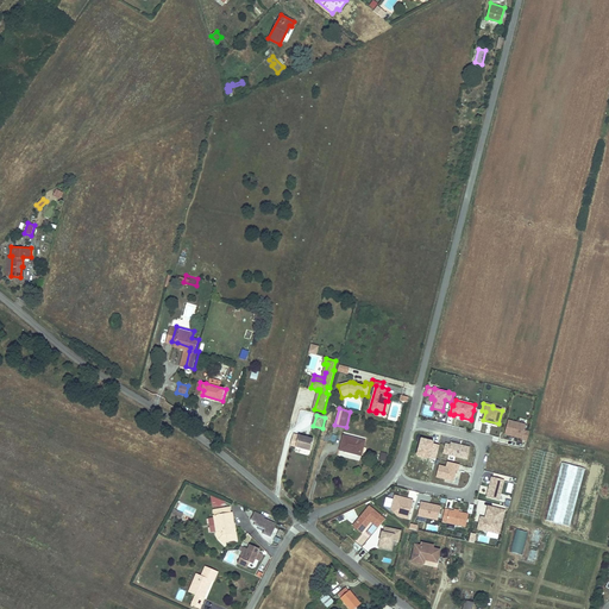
[(526,425),(509,420),(506,433),(523,438),(522,439),(526,440),(528,431),(525,429),(526,425)]
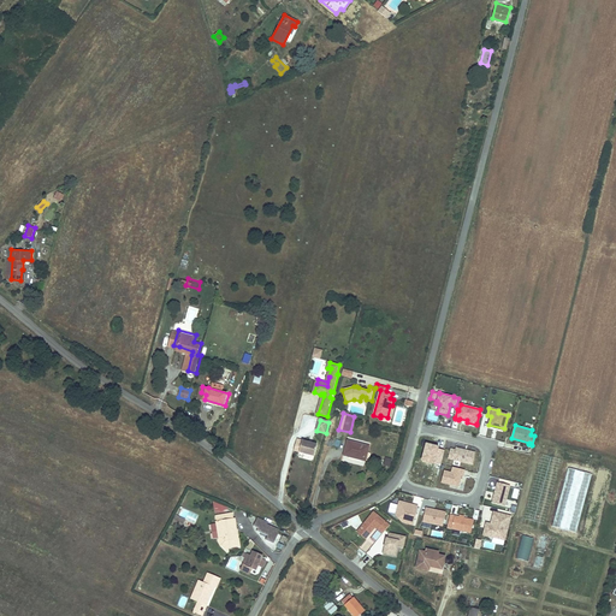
[(315,456),(319,444),(298,439),(295,451),(315,456)]
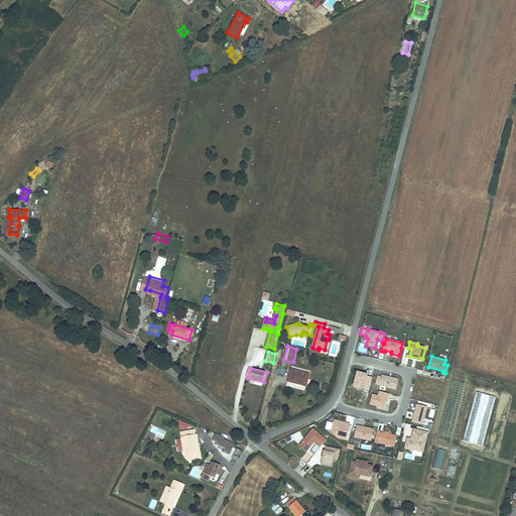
[(308,373),(291,368),(288,380),(303,384),(305,385),(307,378),(308,373)]
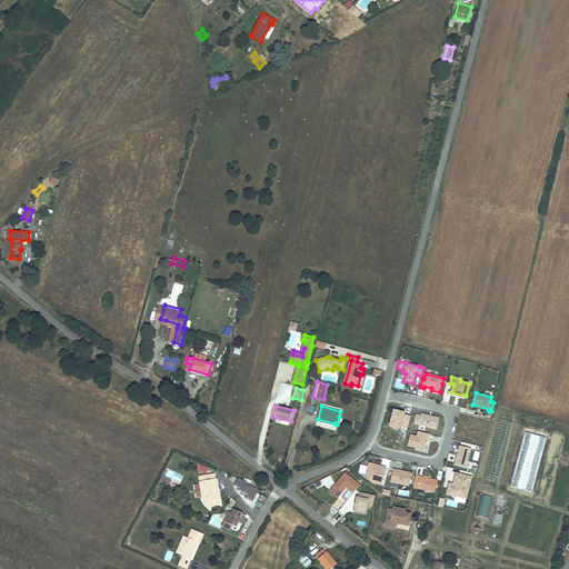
[(406,411),(393,408),(389,426),(401,429),(402,428),(407,429),(410,416),(406,415),(406,411)]
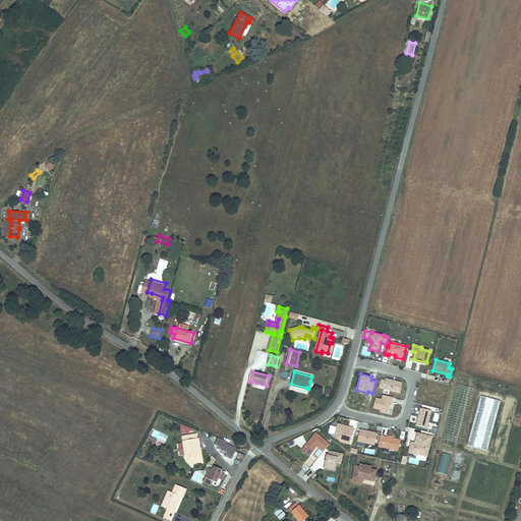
[(381,379),(379,388),(400,393),(402,383),(386,379),(385,380),(381,379)]
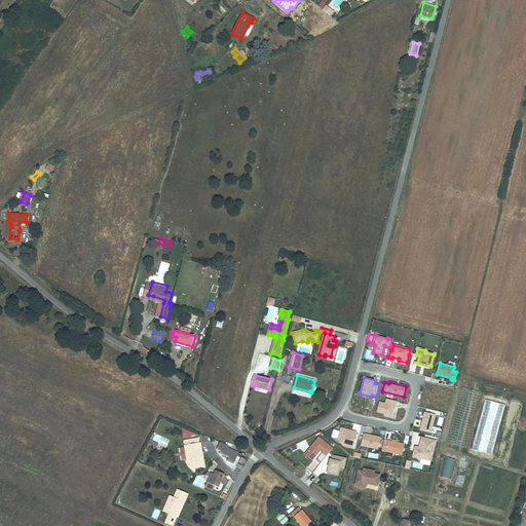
[(385,403),(379,402),(377,412),(391,415),(393,409),(396,409),(398,401),(386,399),(385,403)]
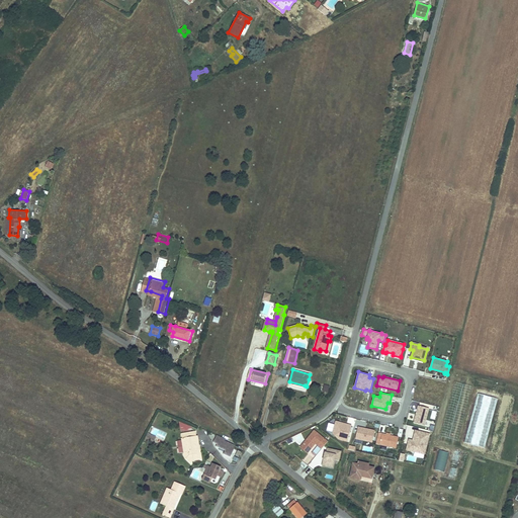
[(486,447),(497,398),(477,393),(465,443),(486,447)]
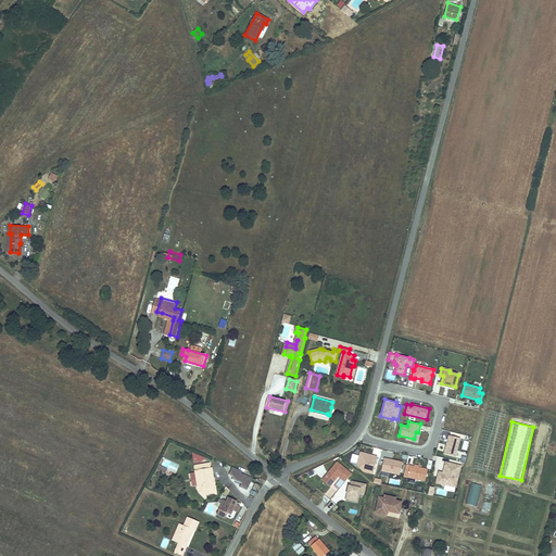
[(451,434),(445,454),(457,456),(462,438),(451,434)]
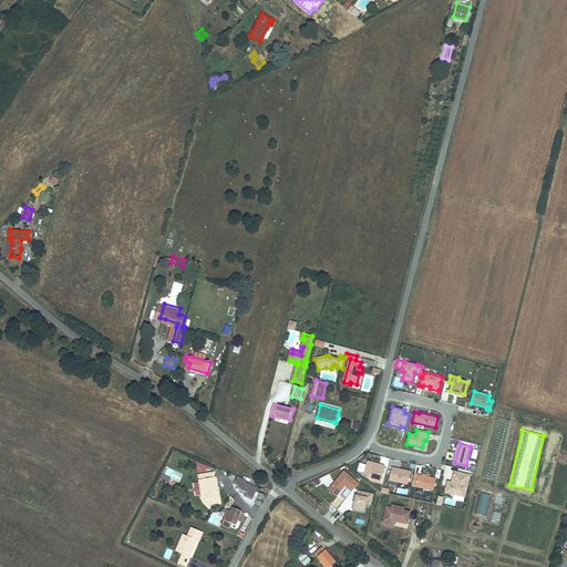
[(370,461),(367,474),(373,480),(382,483),(387,465),(370,461)]
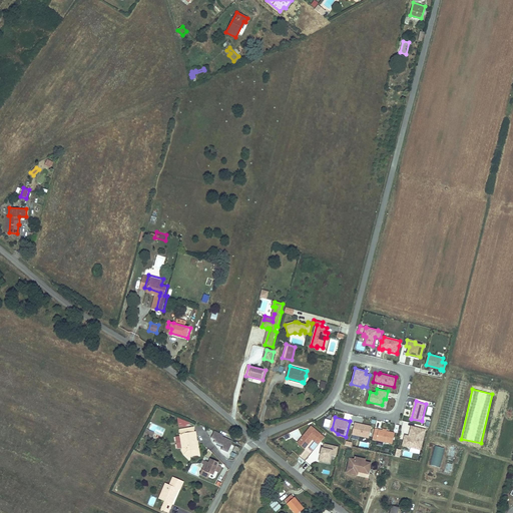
[(371,437),(373,426),(356,422),(354,434),(371,437)]
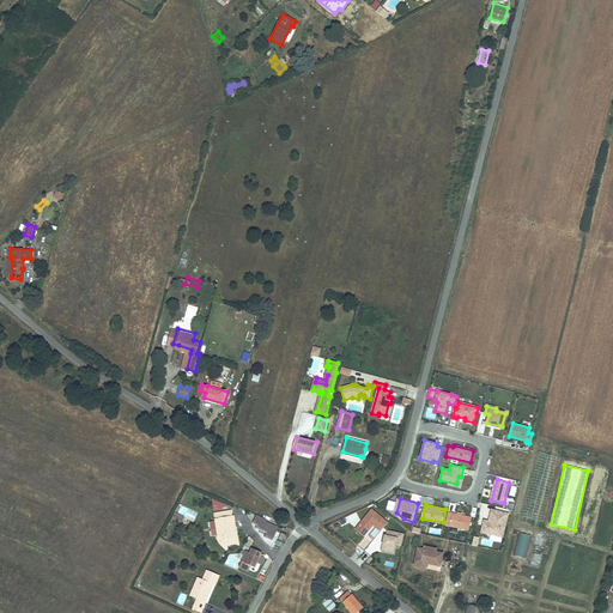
[(388,521),(382,516),(372,508),(354,529),(364,536),(374,526),(376,527),(369,535),(372,539),(380,530),(381,530),(388,521)]
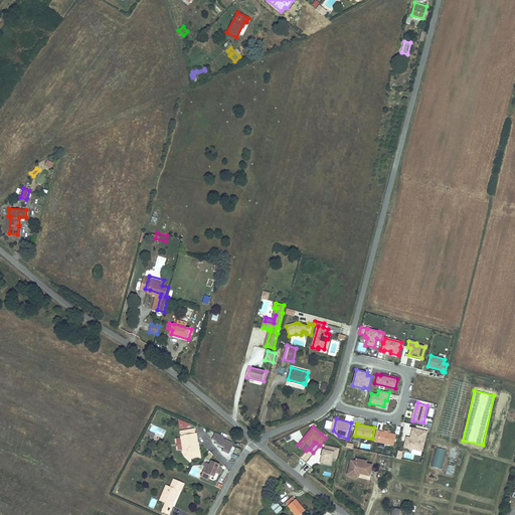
[(405,447),(423,451),(428,431),(414,427),(411,438),(411,441),(407,440),(405,447)]
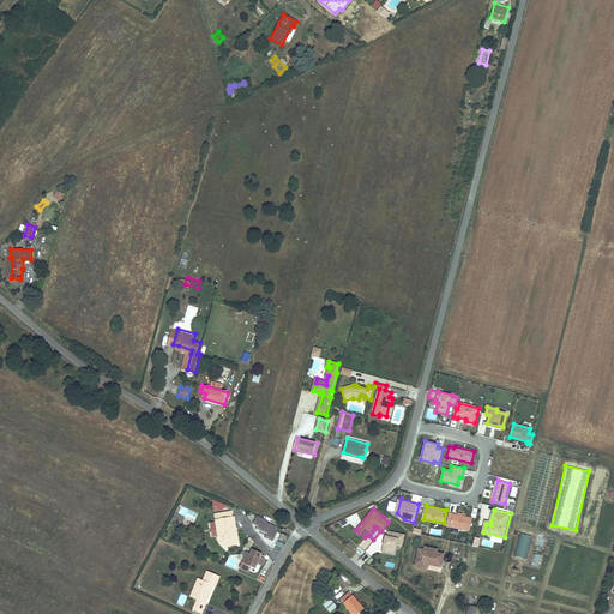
[(230,527),(234,527),(232,516),(230,517),(222,518),(220,511),(212,512),(214,519),(210,519),(214,537),(217,537),(221,540),(218,545),(226,549),(228,546),(236,543),(234,530),(230,530),(230,527)]
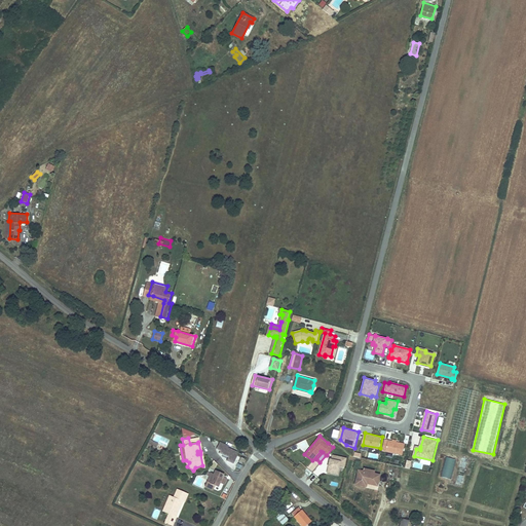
[(406,444),(385,439),(383,450),(404,454),(406,444)]
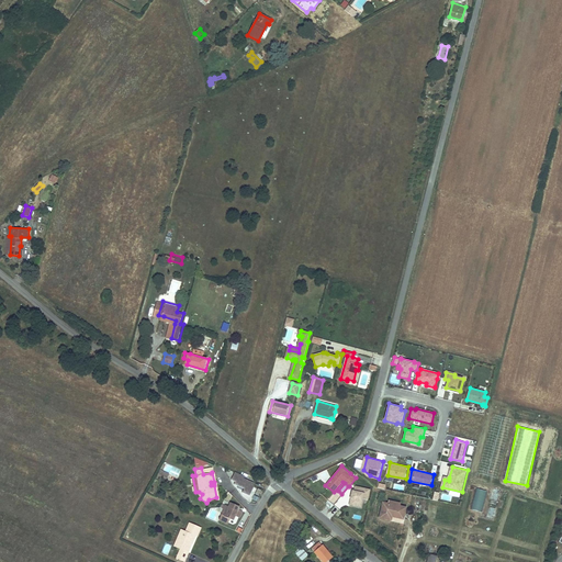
[(161,472),(158,471),(155,476),(158,479),(164,481),(166,479),(159,475),(161,472)]
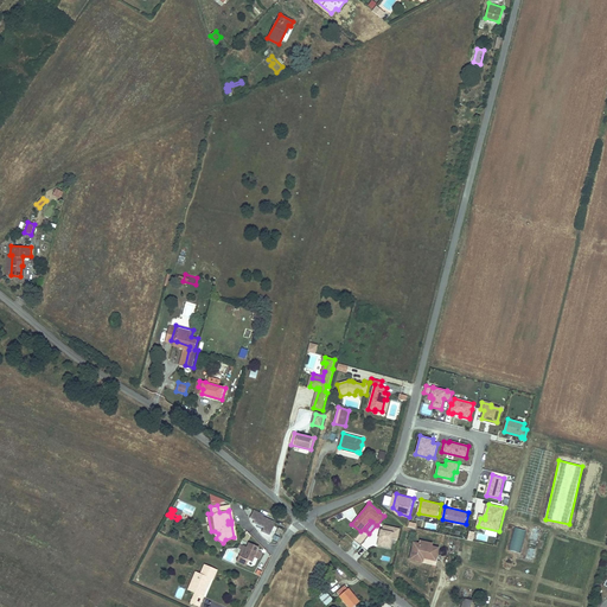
[(272,525),(270,519),(255,513),(256,510),(251,509),(248,517),(253,519),(251,522),(262,526),(260,531),(268,535),(272,525)]
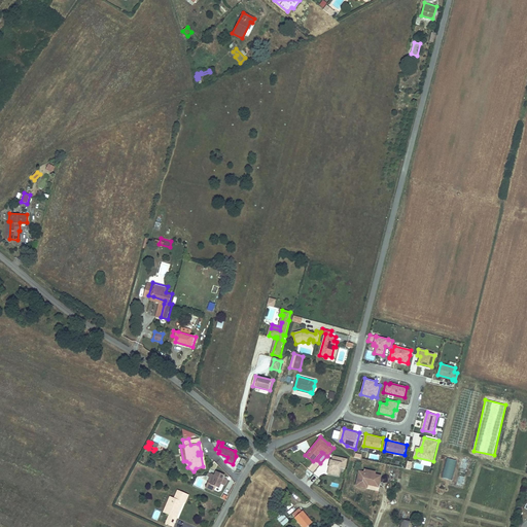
[(332,456),(332,460),(330,459),(327,475),(339,477),(341,468),(344,469),(346,459),(332,456)]
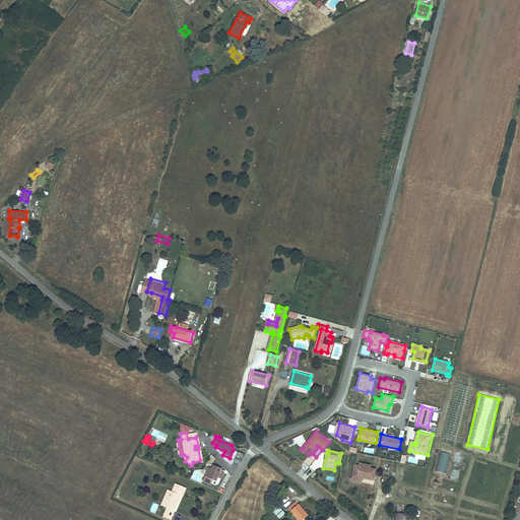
[(446,473),(449,453),(439,452),(436,472),(446,473)]
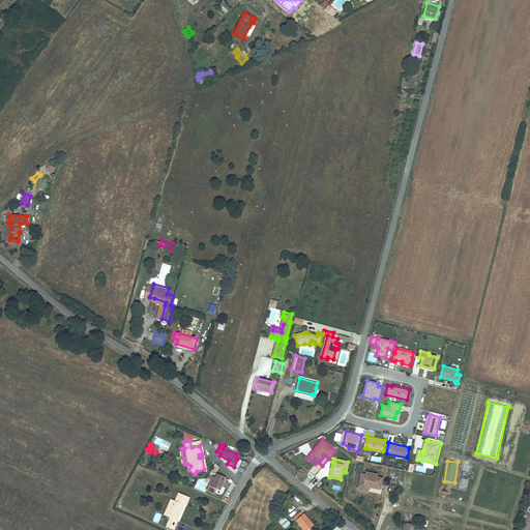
[(225,478),(225,477),(216,474),(214,477),(211,476),(210,480),(206,490),(208,491),(213,494),(215,490),(215,489),(219,490),(221,486),(225,488),(227,482),(226,481),(224,480),(225,478)]
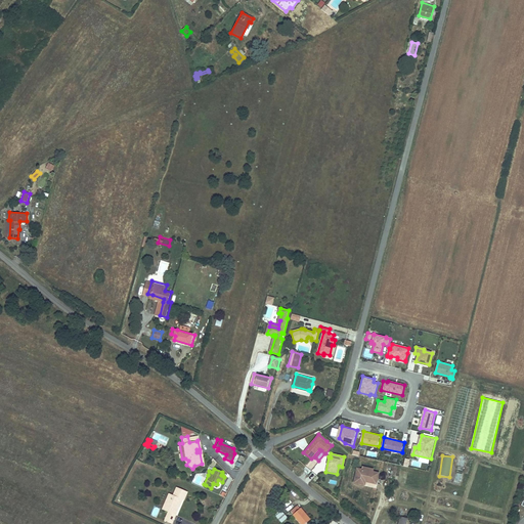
[(361,470),(357,469),(354,483),(365,485),(366,481),(377,483),(379,473),(374,472),(361,470)]
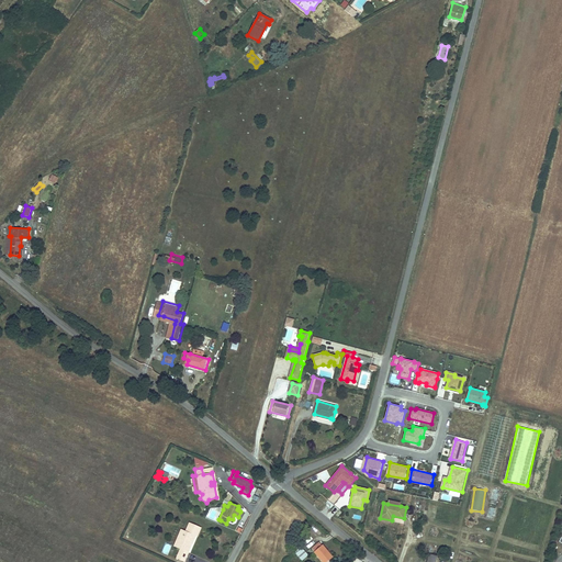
[(201,527),(189,521),(184,530),(180,540),(177,538),(173,544),(179,547),(175,557),(182,561),(187,551),(183,550),(187,541),(190,543),(191,543),(193,538),(191,537),(192,534),(194,535),(197,536),(201,527)]
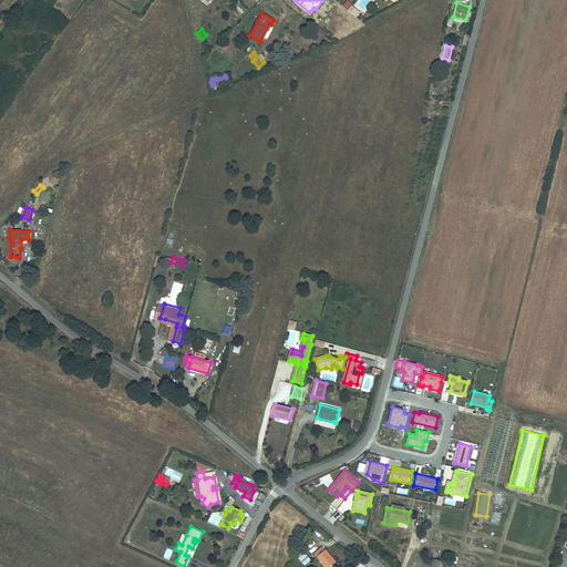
[(329,557),(322,549),(313,556),(318,562),(320,560),(326,566),(334,566),(338,564),(331,555),(329,557)]
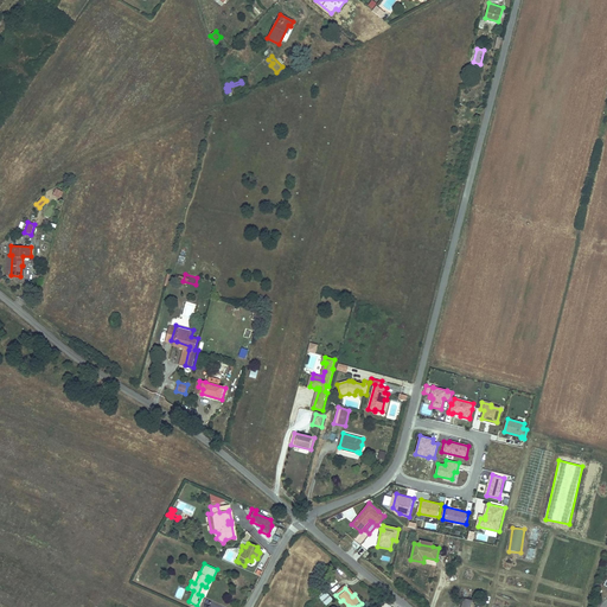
[(326,595),(319,601),(325,606),(326,606),(332,602),(326,595)]
